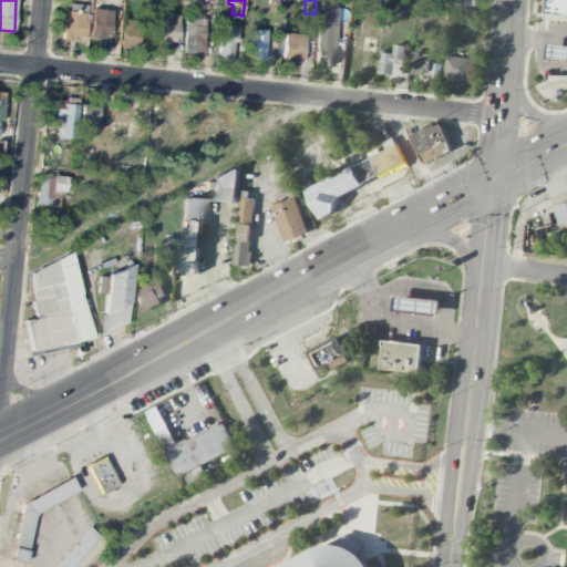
[(566,0),(546,0),(545,16),(566,17),(566,0)]
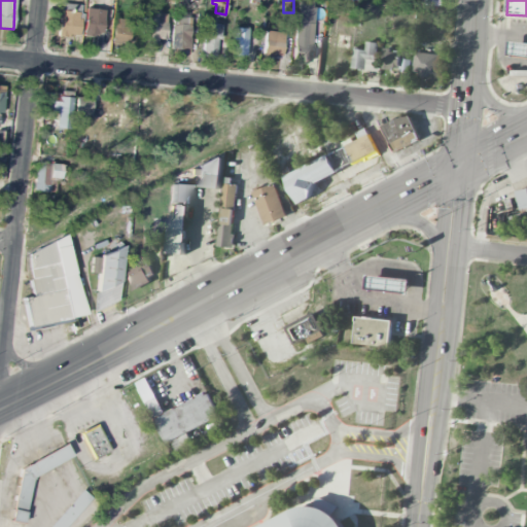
[(59,36),(79,37),(79,5),(60,5),(59,36)]
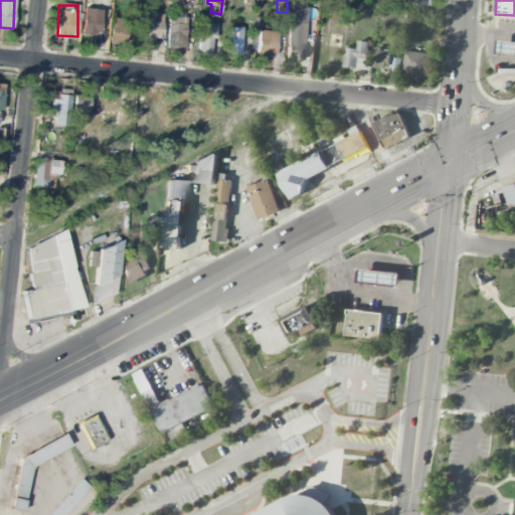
[(162,41),(163,14),(156,14),(156,7),(140,6),(139,40),(162,41)]
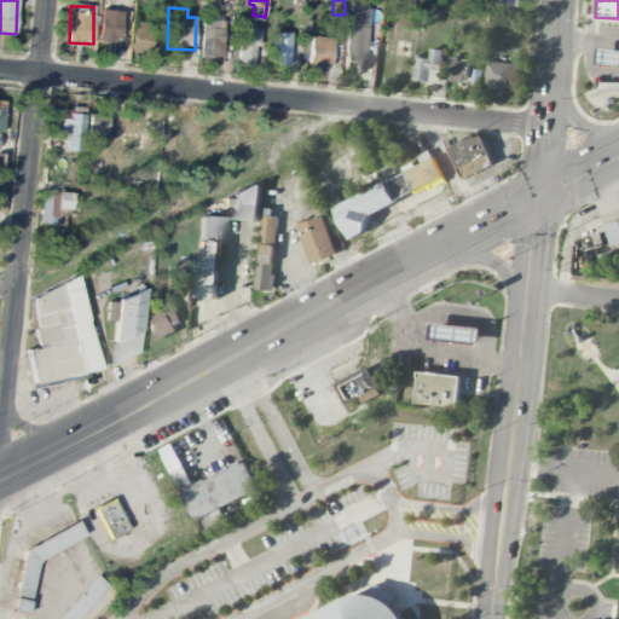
[(98,40),(121,41),(121,11),(99,11),(98,40)]
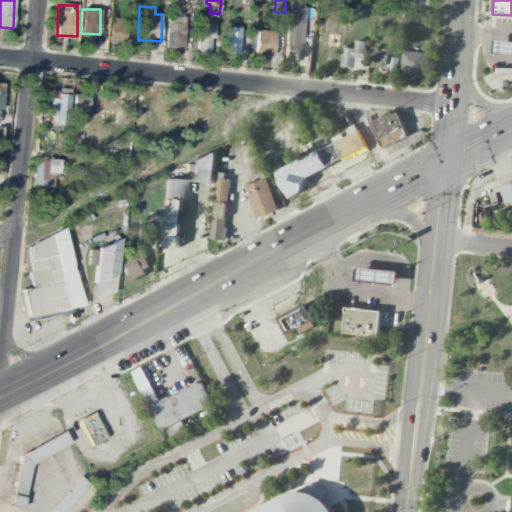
[(166,47),(184,48),(185,17),(168,16),(166,47)]
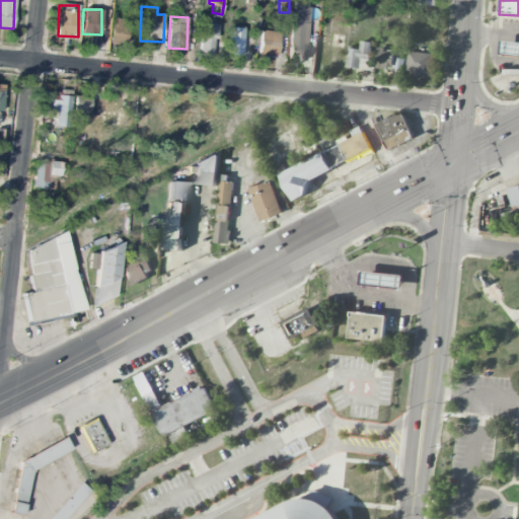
[(128,45),(130,20),(110,19),(109,44),(128,45)]
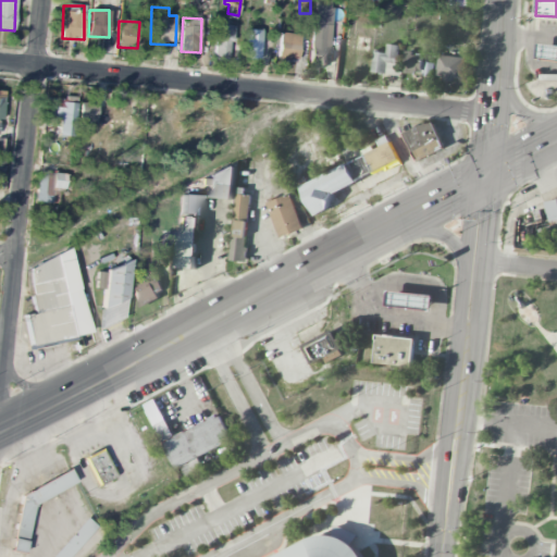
[(309,64),(327,65),(330,24),(311,23),(309,64)]
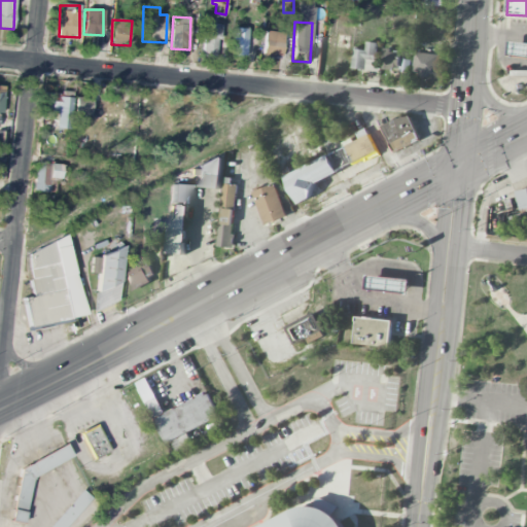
[(217,57),(218,24),(204,24),(203,56),(217,57)]
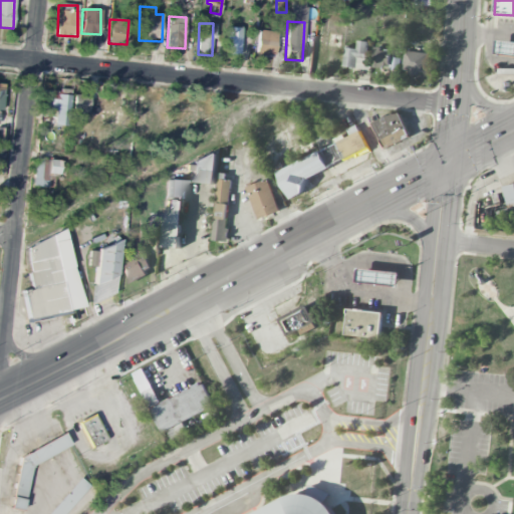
[(240,50),(241,28),(229,28),(229,50),(240,50)]
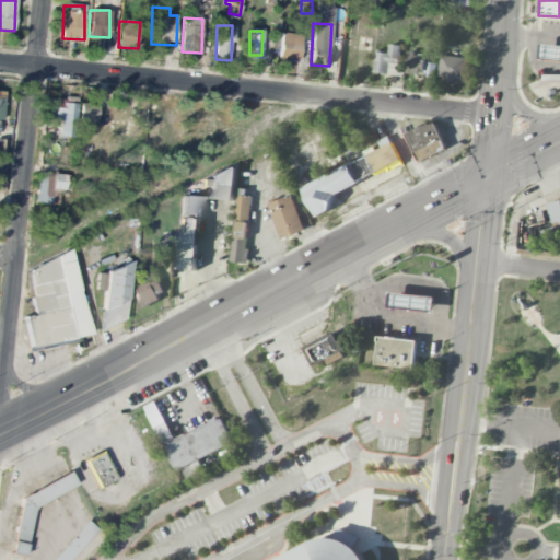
[(278,59),(298,62),(302,36),(282,33),(278,59)]
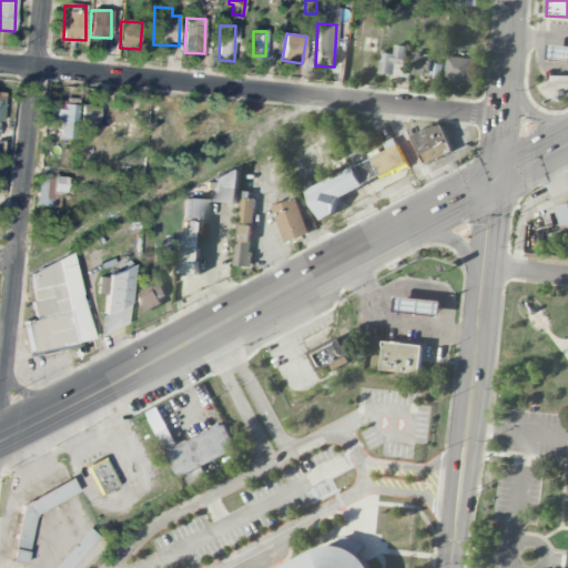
[(381,52),(379,74),(404,77),(407,46),(395,44),(394,53),(381,52)]
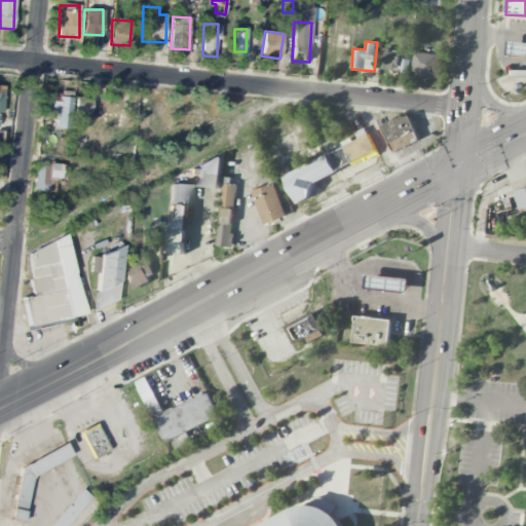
[(525,42),(509,41),(508,57),(525,58),(525,42)]
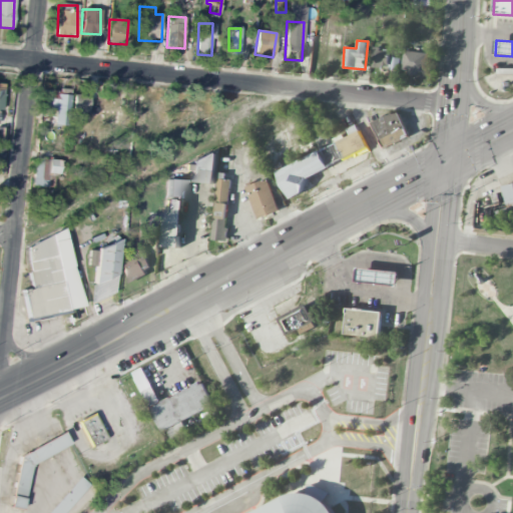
[(398,68),(399,58),(389,57),(390,50),(374,49),(373,67),(398,68)]
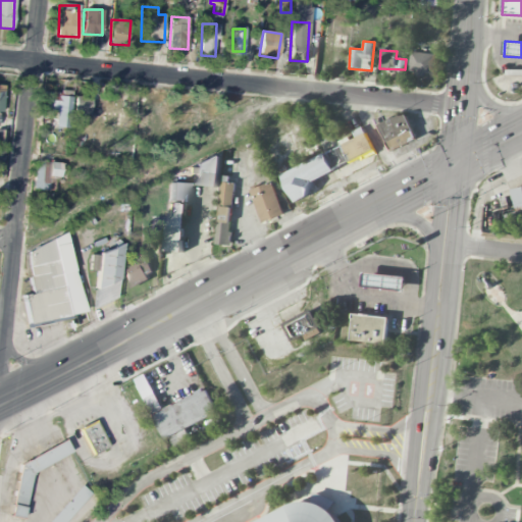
[(408,72),(432,76),(435,55),(412,51),(408,72)]
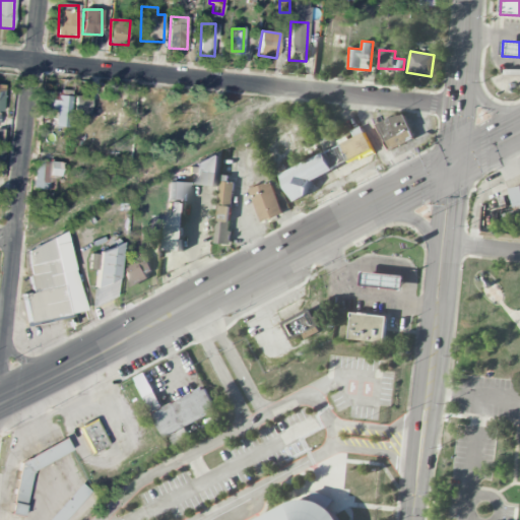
[(42,110),(55,111),(54,128),(69,128),(70,94),(43,93),(42,110)]
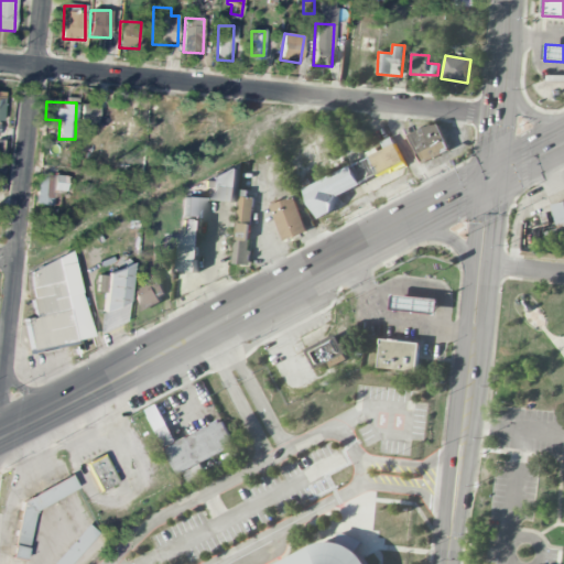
[(79,123),(97,123),(97,105),(80,105),(79,123)]
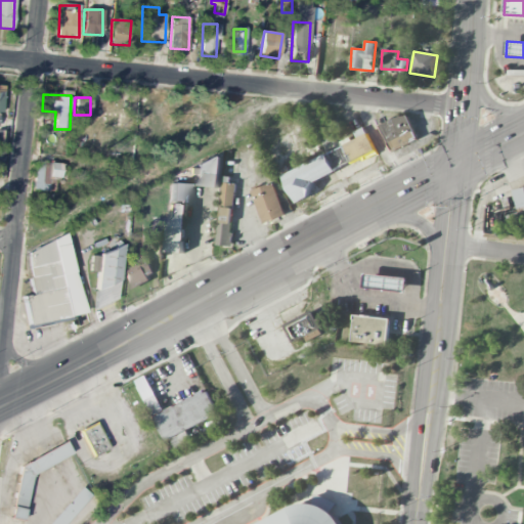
[(419,139),(406,114),(381,125),(393,151),(419,139)]
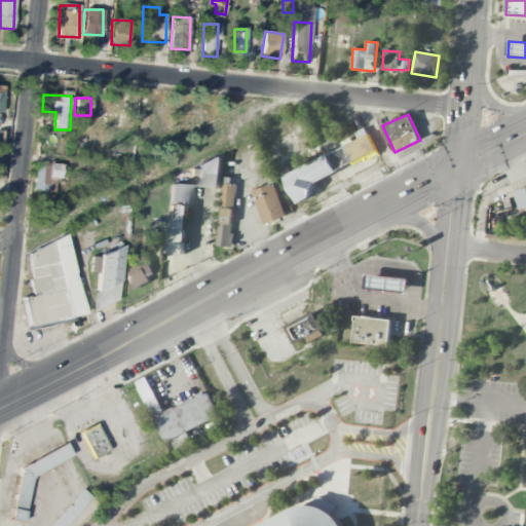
[(358,133),(360,138),(345,146),(354,162),(377,151),(366,128),(358,133)]
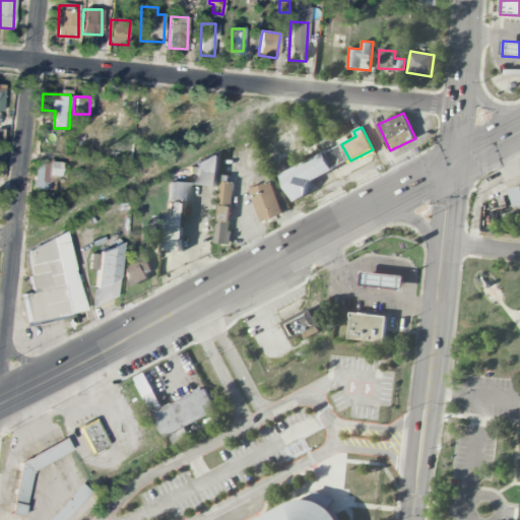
[(281,172),(295,201),(314,193),(309,183),(335,172),(333,168),(348,160),(342,146),(281,172)]
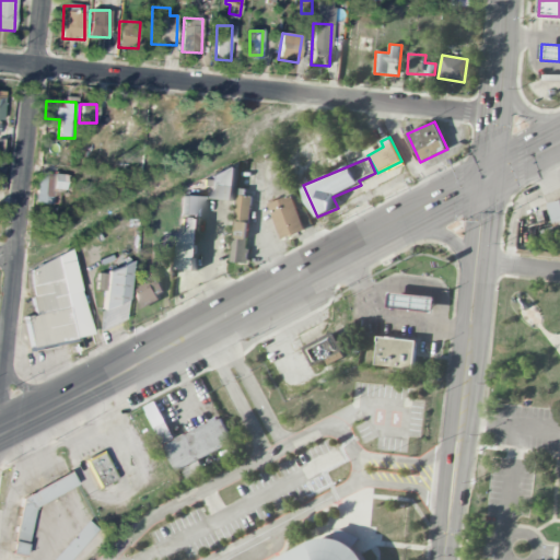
[(236,171),(210,170),(209,199),(235,200),(236,171)]
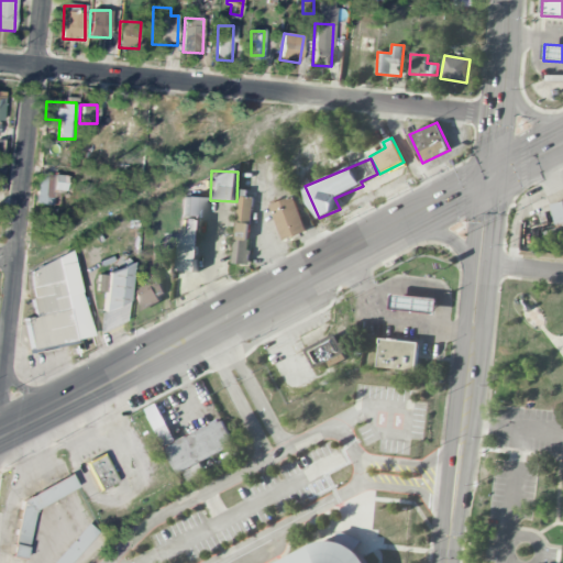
[(35,205),(58,207),(59,192),(65,192),(66,177),(39,174),(35,205)]
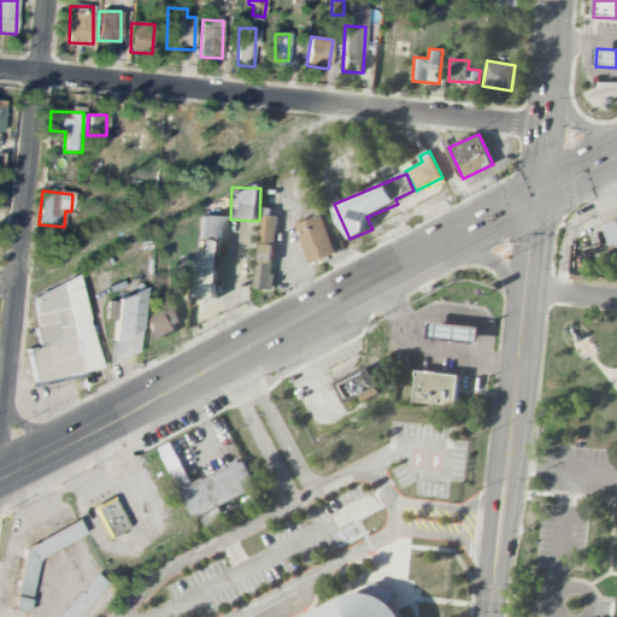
[(311,264),(338,253),(323,215),(297,224),(311,264)]
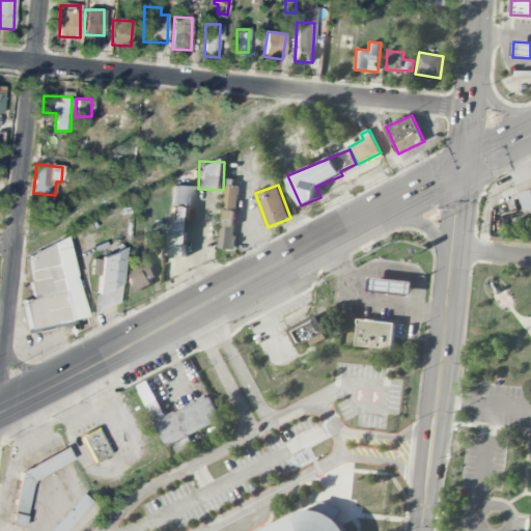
[(234,250),(238,186),(224,186),(220,249),(234,250)]
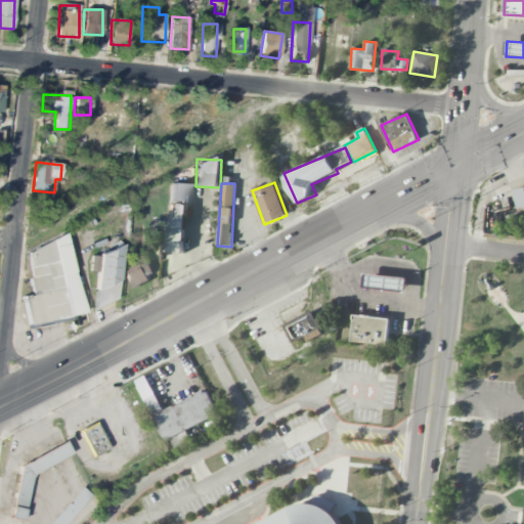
[(171,202),(187,203),(188,184),(172,184),(171,202)]
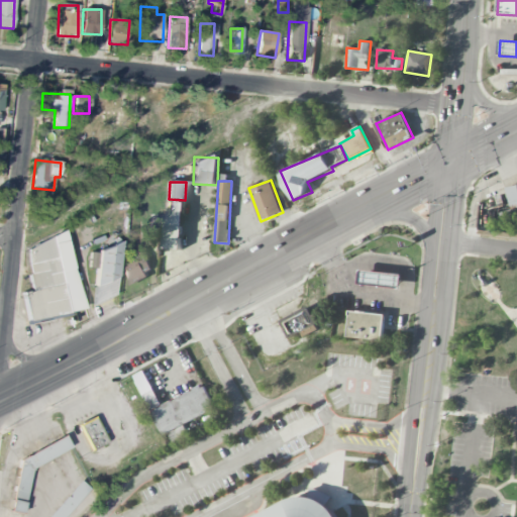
[(503,221),(516,219),(516,185),(508,186),(511,211),(502,212),(503,221)]
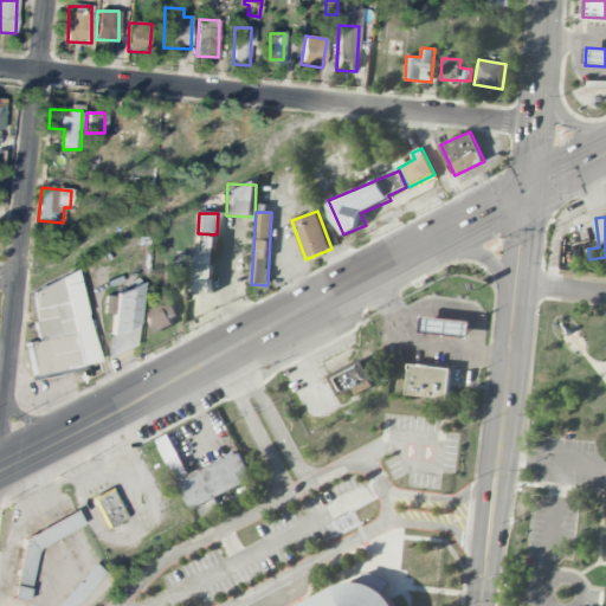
[(192,292),(214,292),(216,237),(193,237),(192,292)]
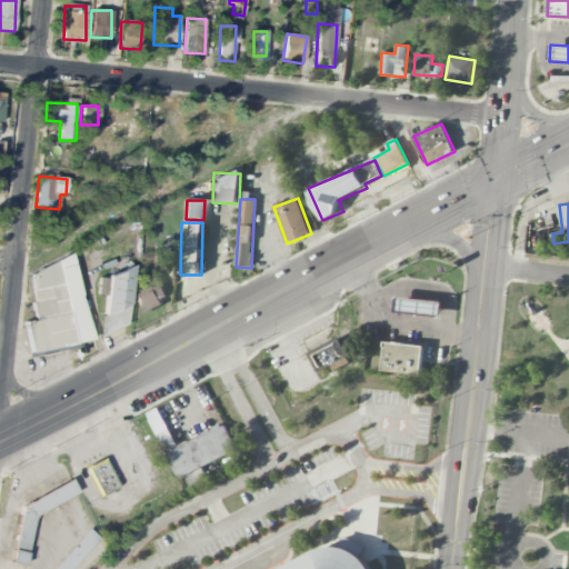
[(91,340),(71,259),(25,270),(37,319),(22,322),(30,356),(91,340)]
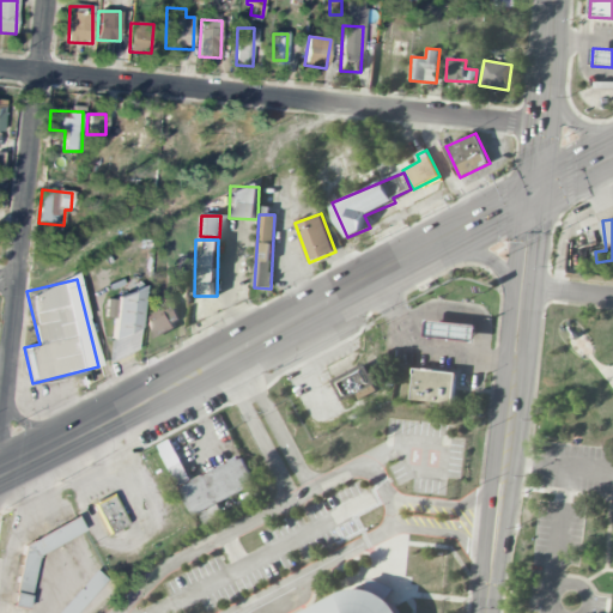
[(134,357),(141,297),(107,292),(104,319),(114,320),(109,354),(134,357)]
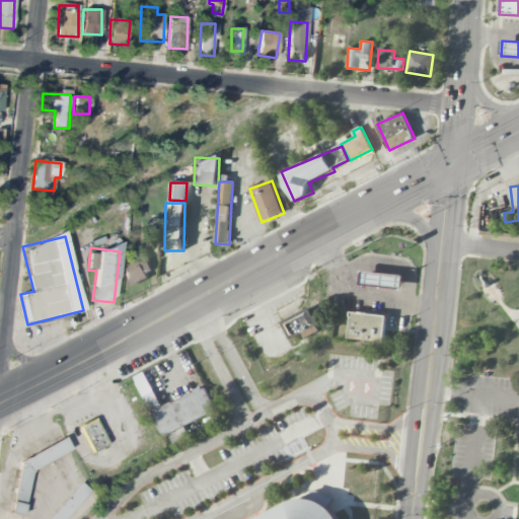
[(153,276),(144,249),(128,254),(131,264),(122,268),(129,285),(153,276)]
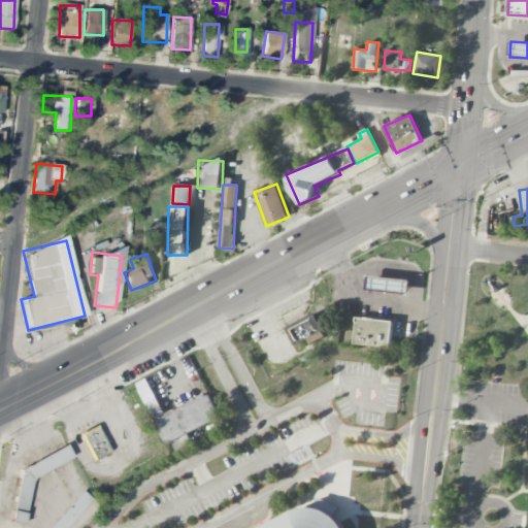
[(367,288),(410,295),(413,282),(369,275),(367,288)]
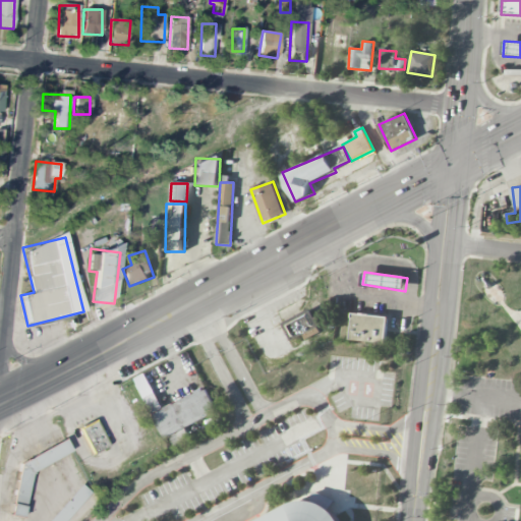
[(325,326),(321,315),(314,317),(311,310),(285,322),(292,339),(325,326)]
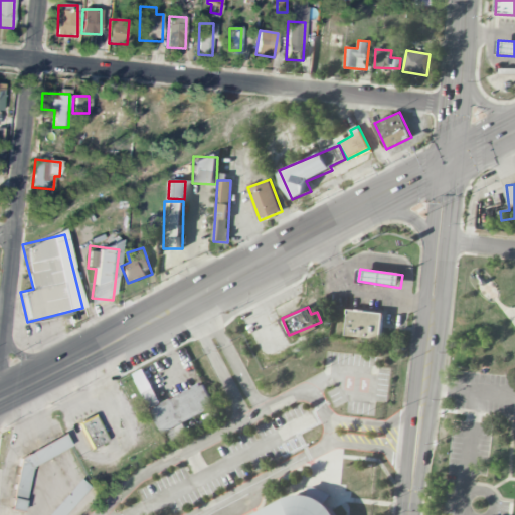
[(382,339),(383,312),(348,310),(346,337),(382,339)]
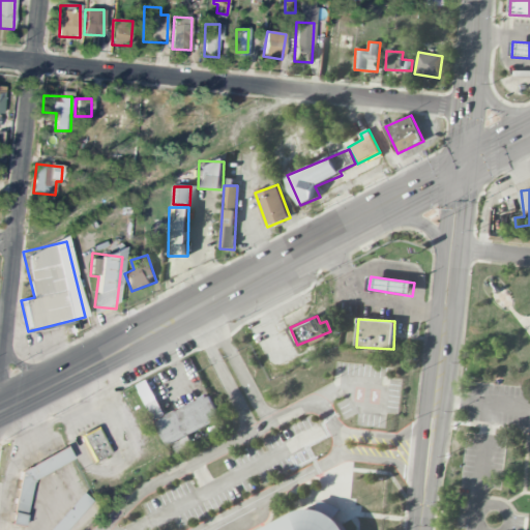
[(152,421),(165,417),(150,380),(139,384),(152,421)]
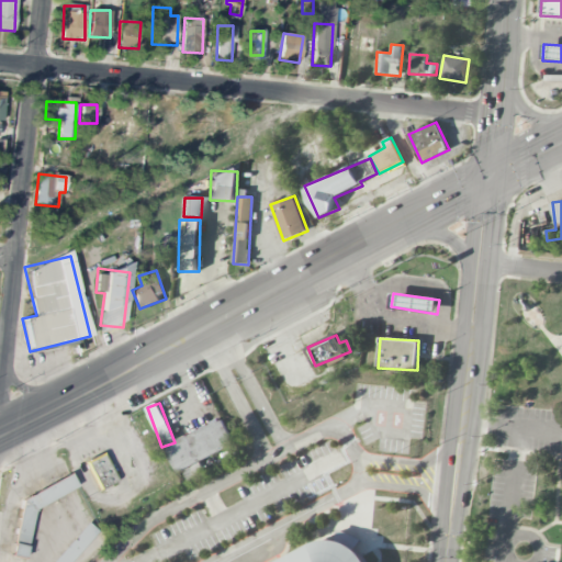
[(200,461),(235,445),(223,419),(165,447),(178,474),(183,472),(190,484),(208,476),(200,461)]
